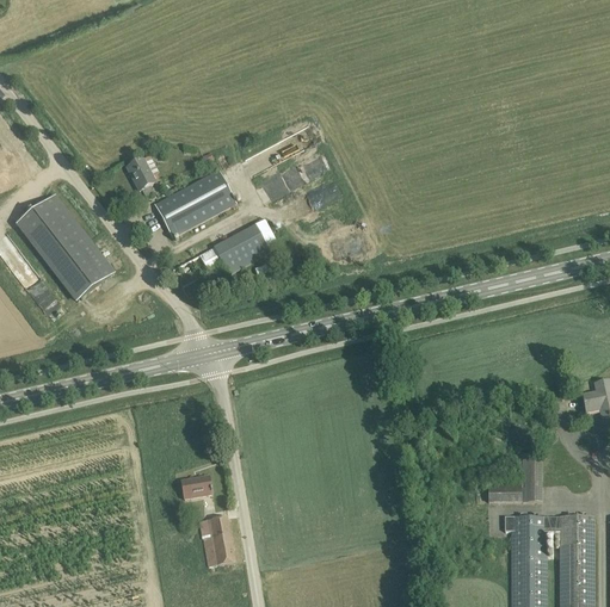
[(202,154),(207,163),(216,159),(211,150),(202,154)]
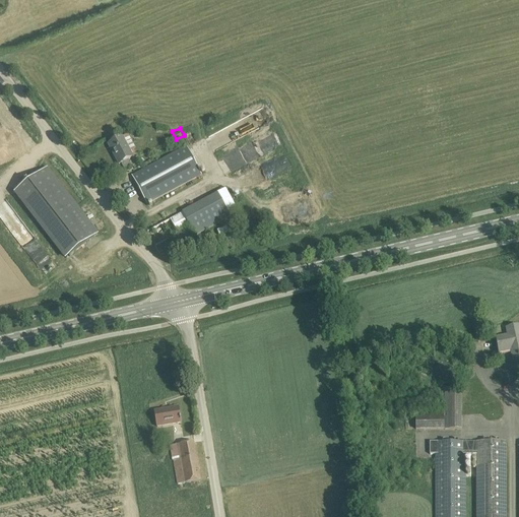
[(108,142),(118,162),(132,154),(121,134),(108,142)]
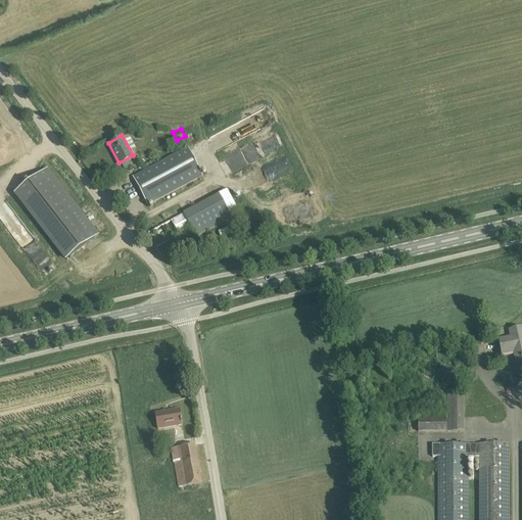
[(132,175),(146,202),(201,173),(186,145),(132,175)]
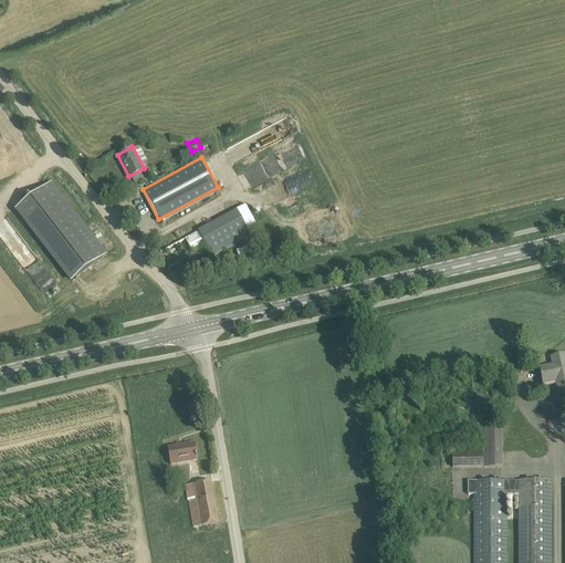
[(104,253),(49,181),(16,207),(71,279),(104,253)]
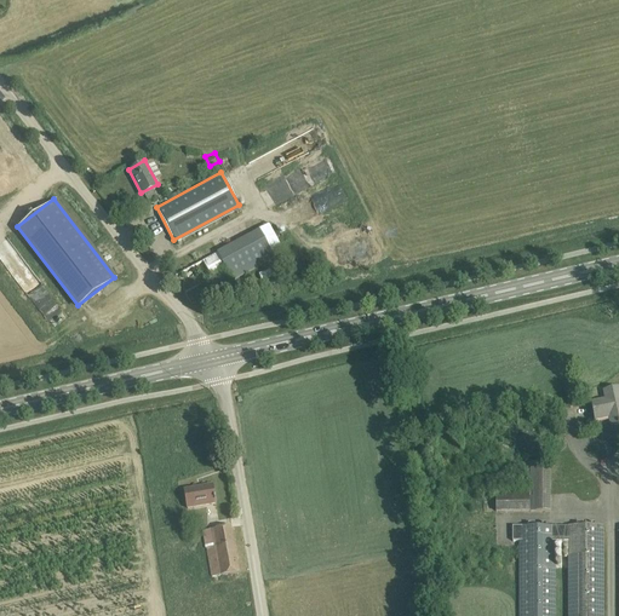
[(274,254),(259,228),(175,272),(188,300),(274,255),(274,254)]
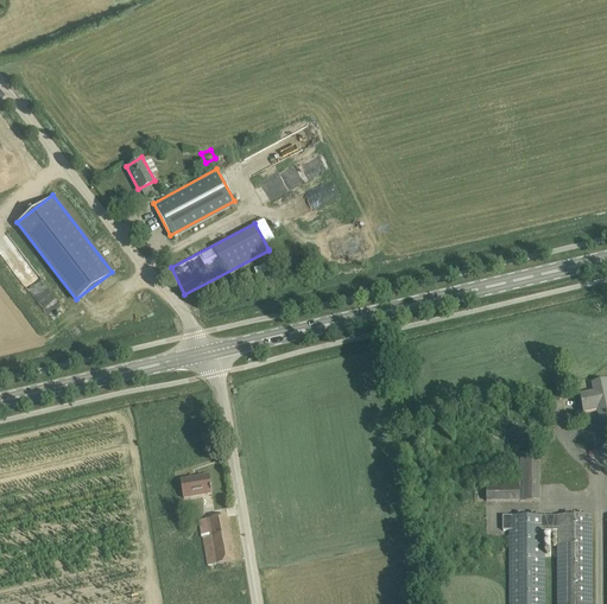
[(579,392),(583,419),(606,414),(606,376),(595,380),(598,388),(579,392)]
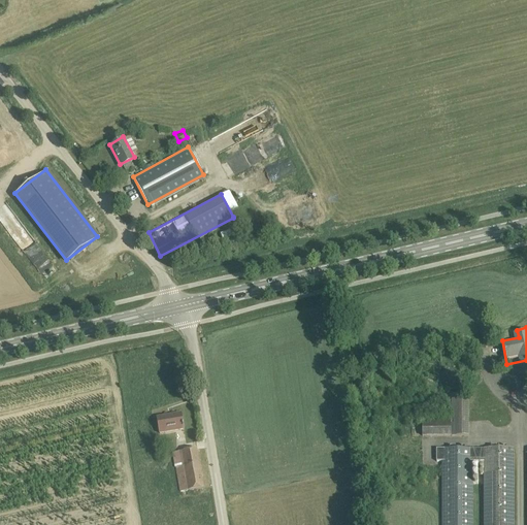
[(421,417),(421,433),(467,433),(467,392),(451,392),(451,417),(421,417)]
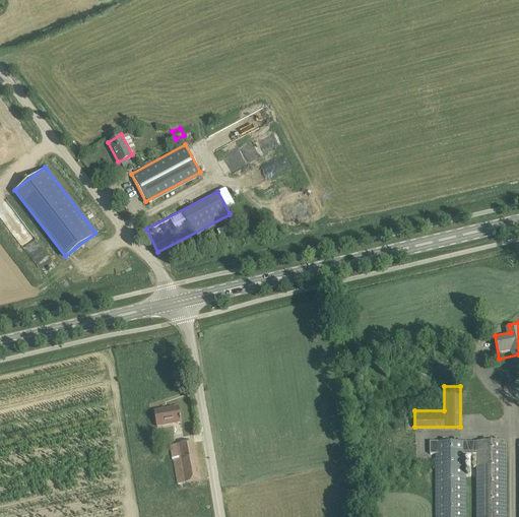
[(180,421),(179,417),(180,417),(180,415),(179,415),(177,404),(167,406),(153,408),(156,425),(180,421)]
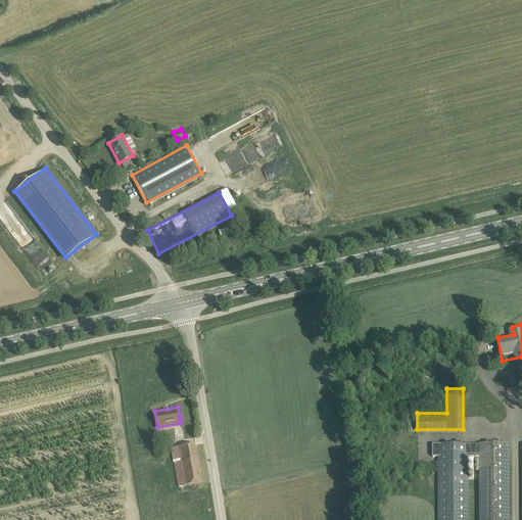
[(173,461),(179,491),(202,489),(194,441),(178,444),(180,460),(173,461)]
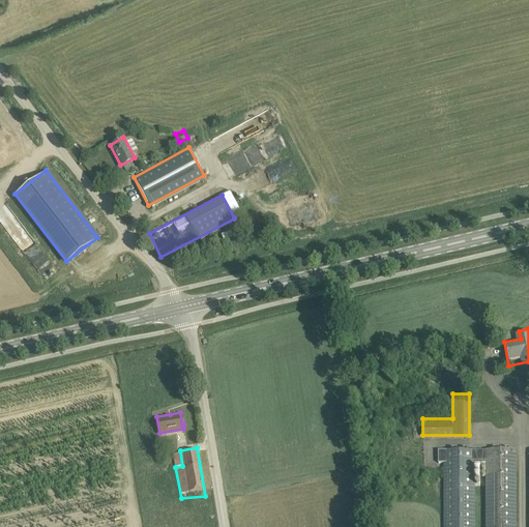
[(472,526),(473,461),(486,461),(485,526),(513,526),(515,447),(486,448),(473,448),(437,448),(437,461),(443,461),(443,526),(472,526)]
